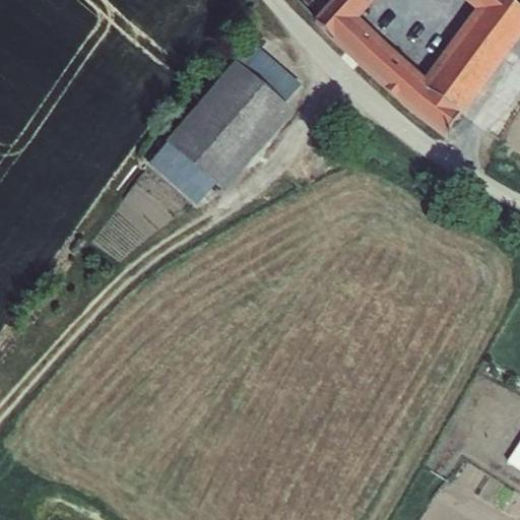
[(519,35),(519,7),(510,0),(329,0),(313,17),(332,38),(330,41),(384,89),(385,88),(393,94),(392,96),(442,137),(519,35)]
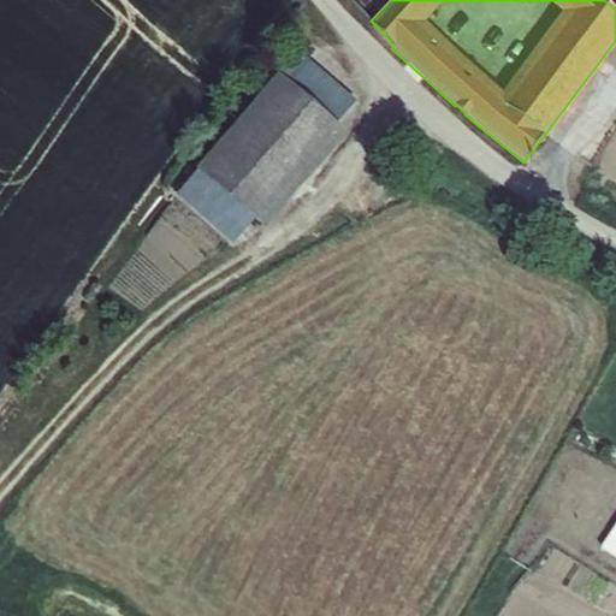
[(297,49),(278,72),(336,124),(356,100),(297,49)]
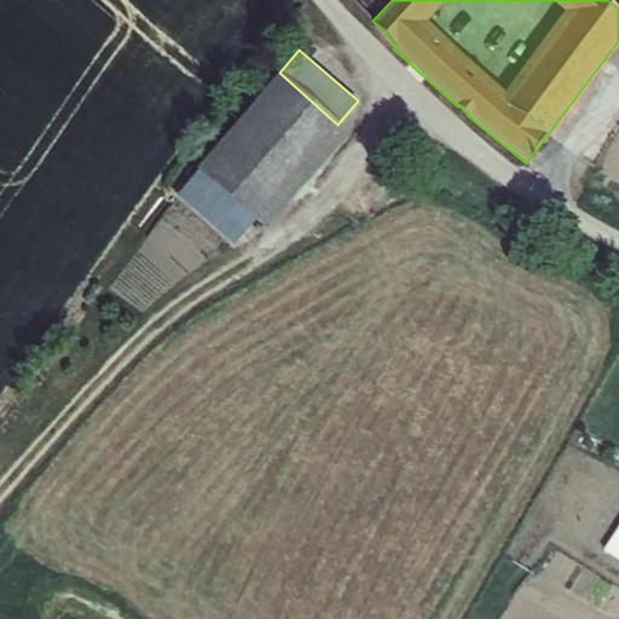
[(278,71),(197,168),(198,168),(256,219),(267,229),(348,134),(337,125),(279,73),(278,71)]
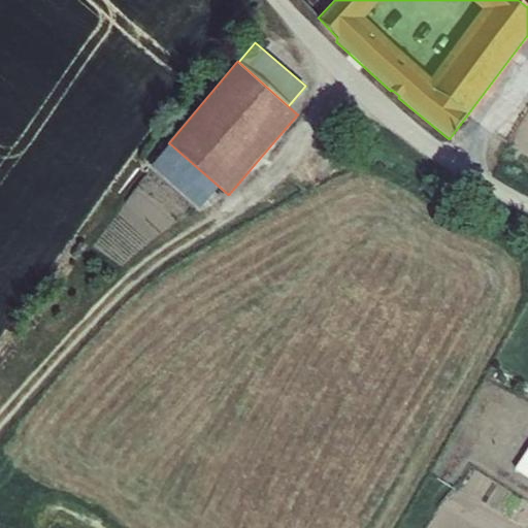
[(199,209),(219,187),(169,143),(151,166),(199,209)]
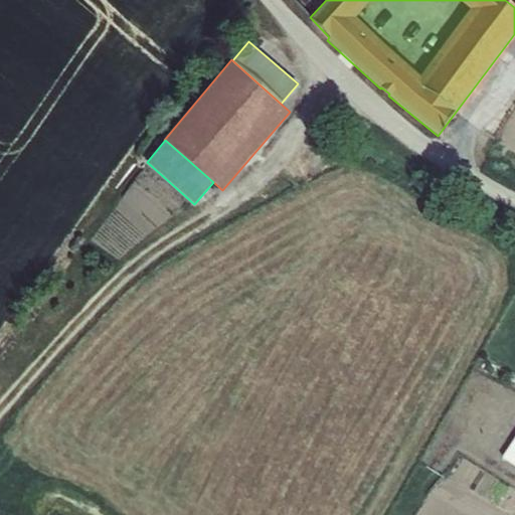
[(514,439),(503,459),(514,466),(514,439)]
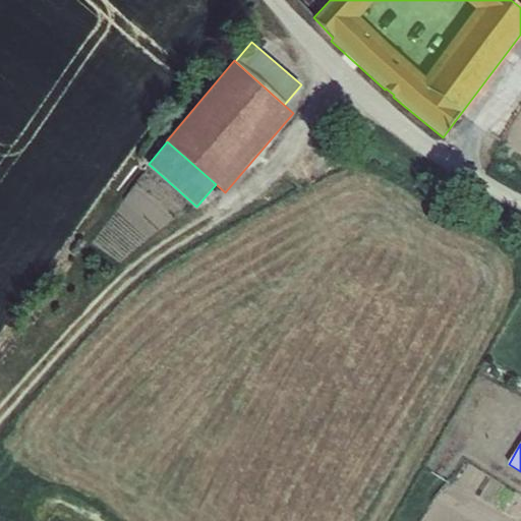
All buildings are outlined.
